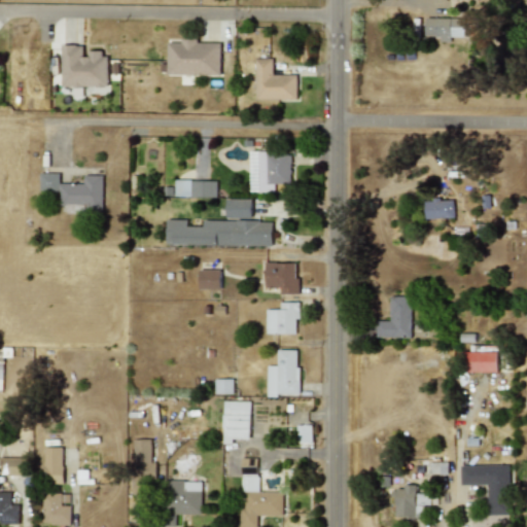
[(463,19),(425,18),(425,37),(438,37),(438,42),(450,42),(450,37),(463,37),(463,19)]
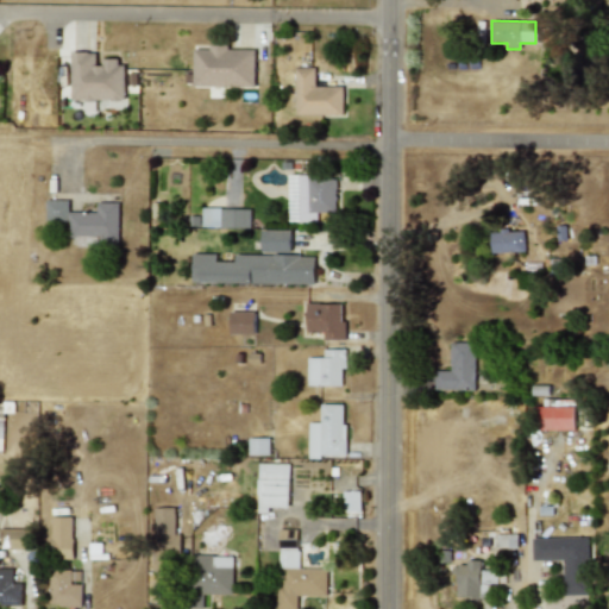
[(253,88),(255,48),(193,48),(193,87),(253,88)]
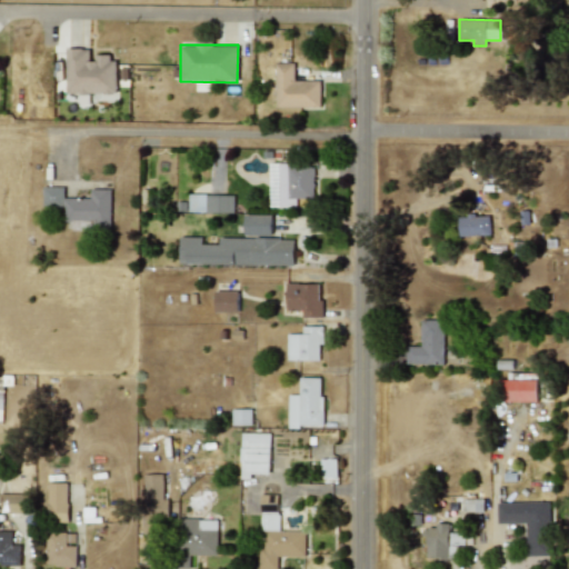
[(67,95),(117,93),(116,57),(91,57),(90,49),(66,49),(67,95)]
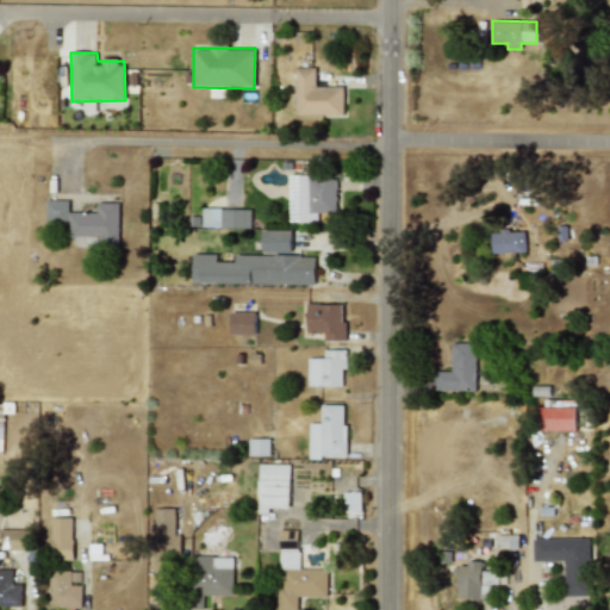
[(342,87),(315,87),(315,68),(296,68),(294,114),(342,116),(342,87)]
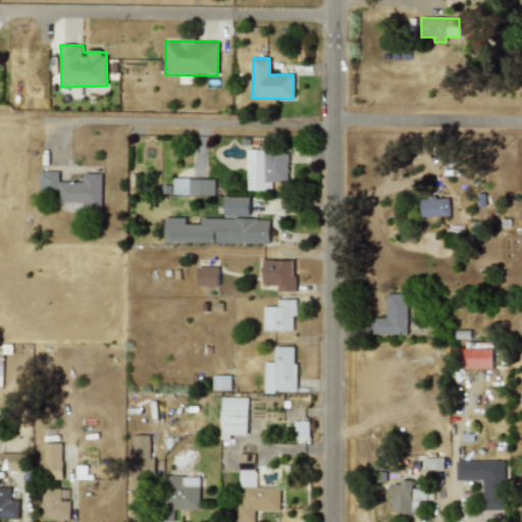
[(247,151),(246,190),(270,191),(271,181),(286,183),(288,152),(247,151)]
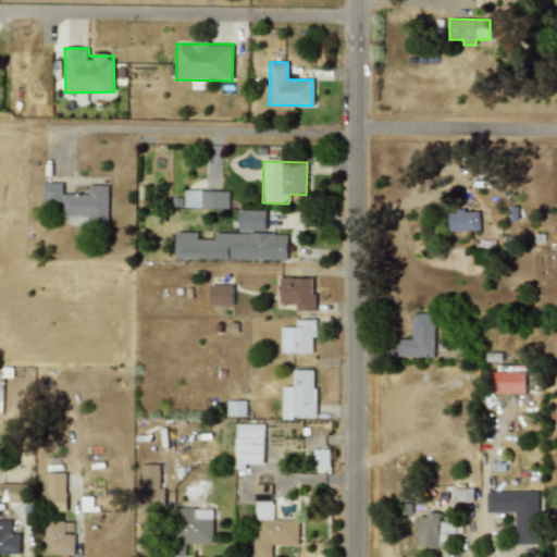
[(108,185),(87,185),(87,194),(62,194),(62,183),(41,183),(42,203),(62,203),(62,224),(108,224),(108,185)]
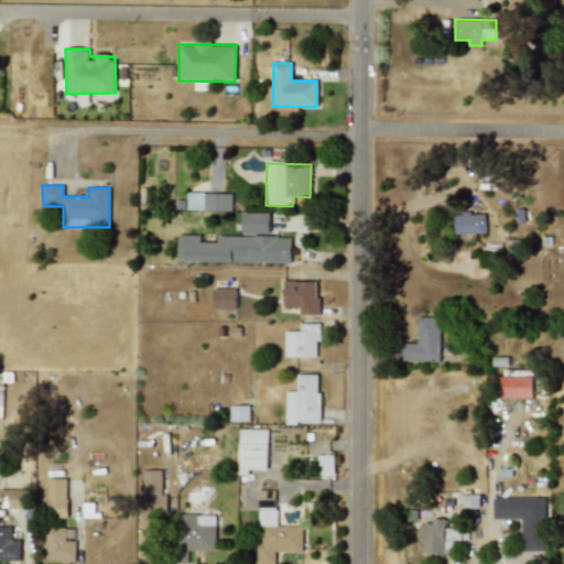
[(186,210),(230,212),(231,194),(186,193),(186,210)]
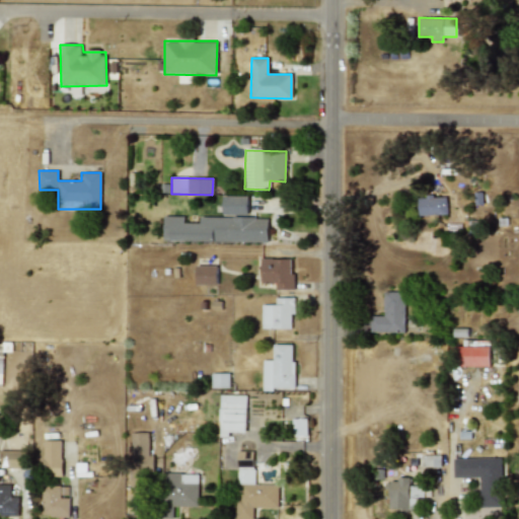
[(418,196),(418,216),(446,215),(446,195),(418,196)]
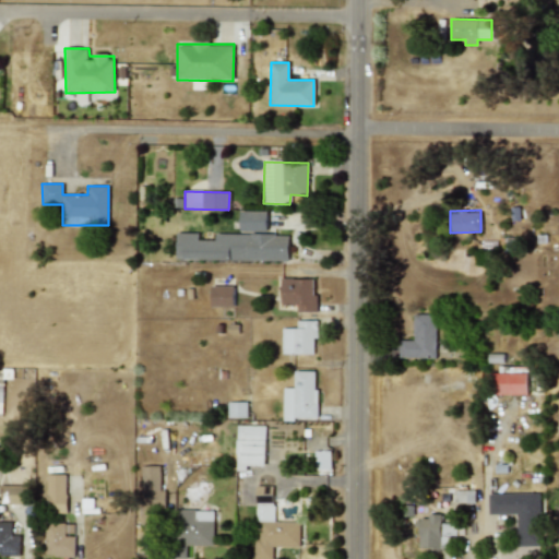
[(265,212),(238,212),(239,233),(266,233),(265,212)]
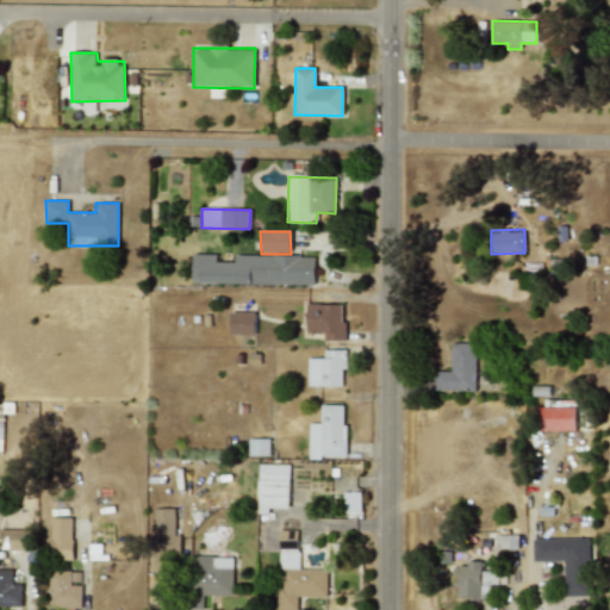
[(313,286),(315,256),(234,255),(234,262),(216,262),(216,255),(192,254),(191,282),(313,286)]
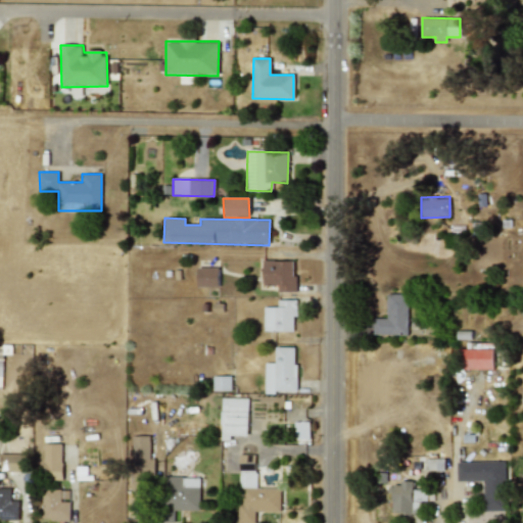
[(295,262),(264,260),(263,285),(277,286),(277,292),(294,292),(295,262)]
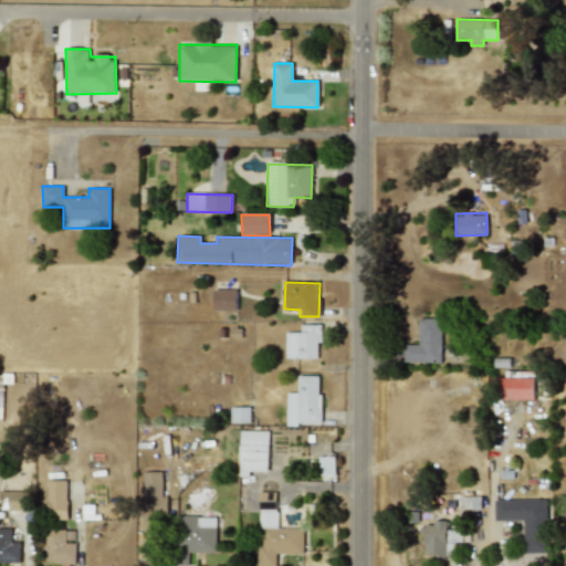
[(237,290),(213,290),(213,311),(236,312),(237,290)]
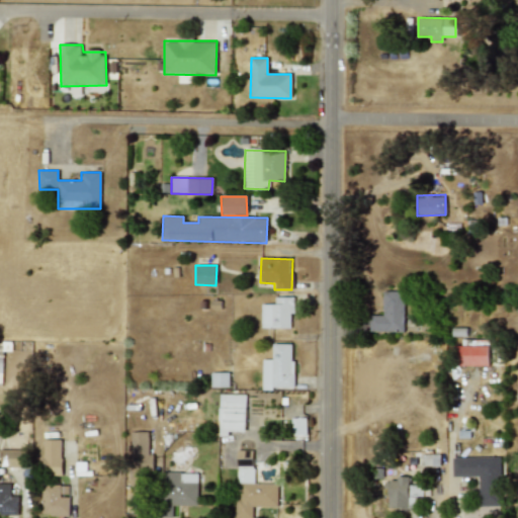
[(368,331),(403,332),(404,291),(382,291),(382,316),(368,315),(368,331)]
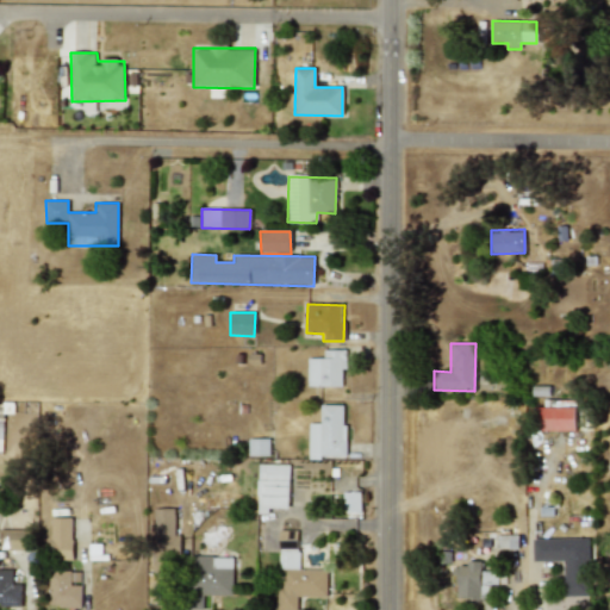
[(343,350),(324,350),(324,358),(307,358),(307,387),(344,386),(343,350)]
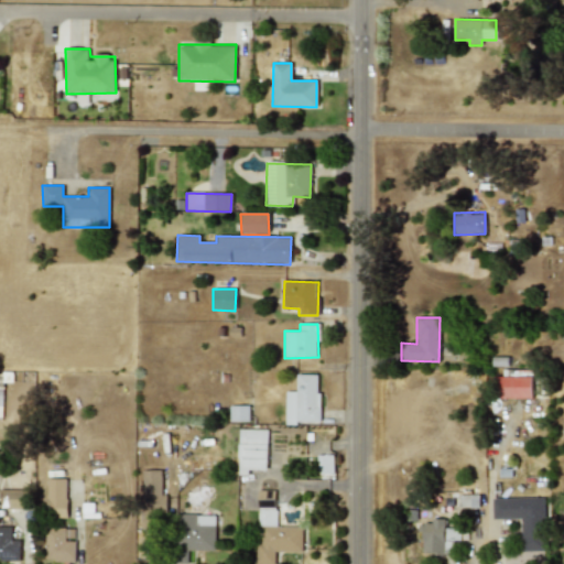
[(318,422),(318,375),(295,375),(296,391),(284,391),(285,423),(318,422)]
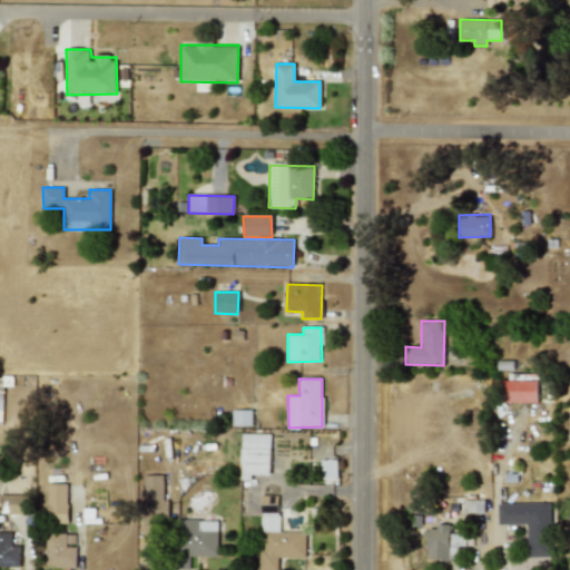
[(537,380),(500,381),(501,403),(538,402),(537,380)]
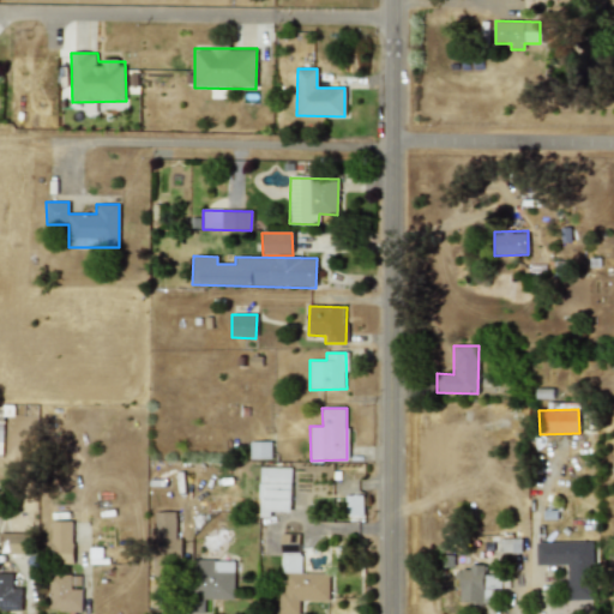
[(250,441),(250,459),(271,458),(271,441),(250,441)]
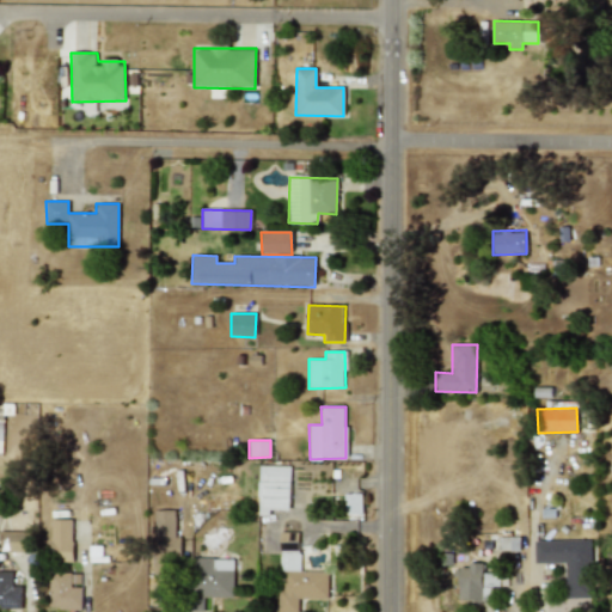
[(289,510),(289,466),(259,466),(258,515),(269,515),(269,510),(289,510)]
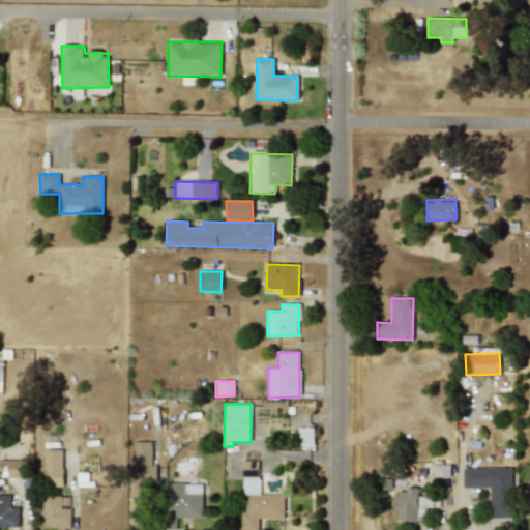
[(311,447),(311,429),(298,428),(298,447),(311,447)]
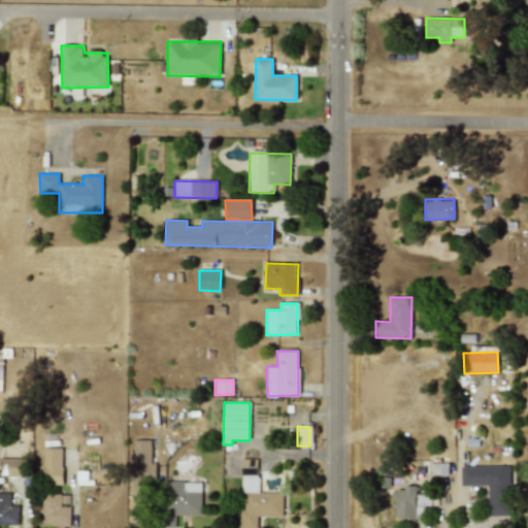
[(151,440),(132,440),(133,477),(156,477),(156,463),(151,464),(151,440)]
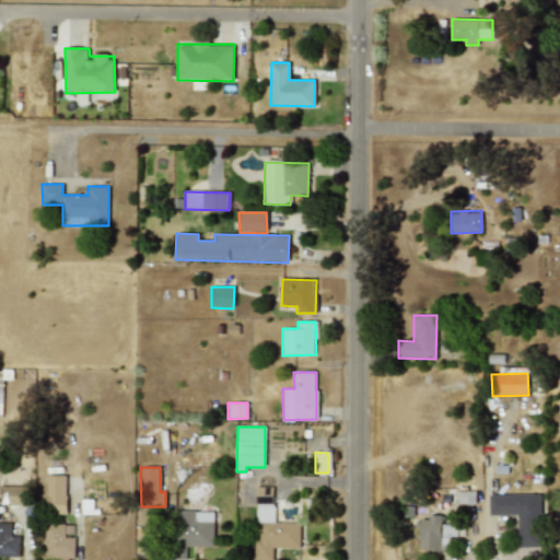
[(66,475),(46,475),(46,514),(66,514),(66,475)]
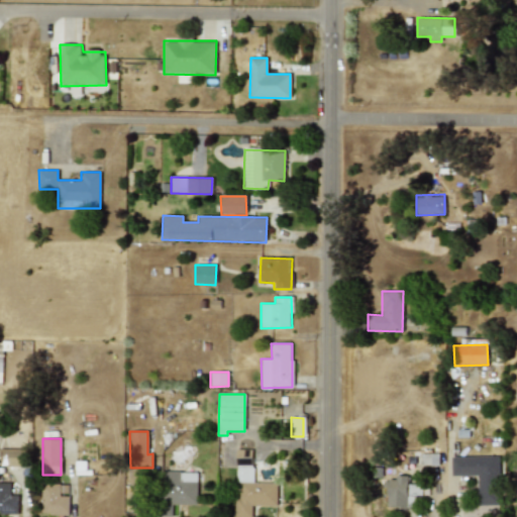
[(25,449),(0,448),(0,466),(25,467),(25,449)]
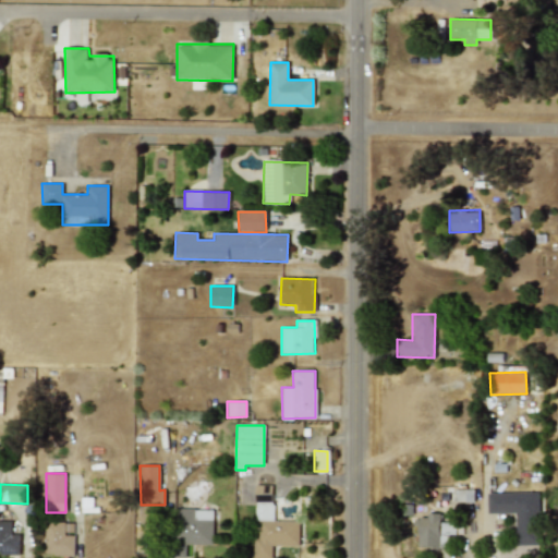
[(299,521),(273,520),(273,485),(255,485),(254,557),(271,557),(271,546),(299,546),(299,521)]
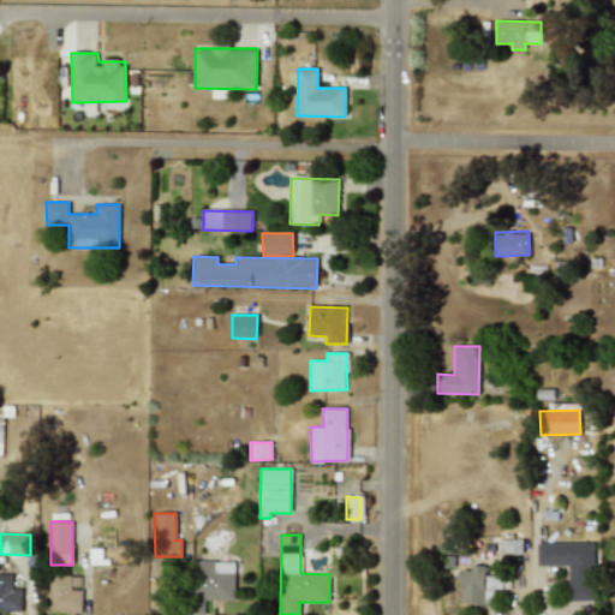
[(536,544),(537,567),(567,566),(568,602),(595,601),(592,542),(536,544)]
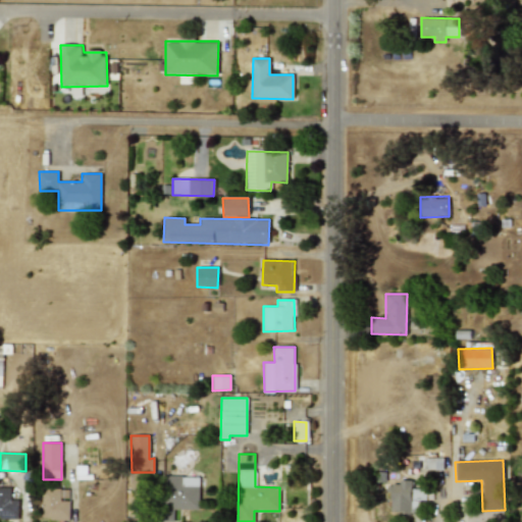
[(199,476),(168,477),(169,510),(199,510),(199,476)]
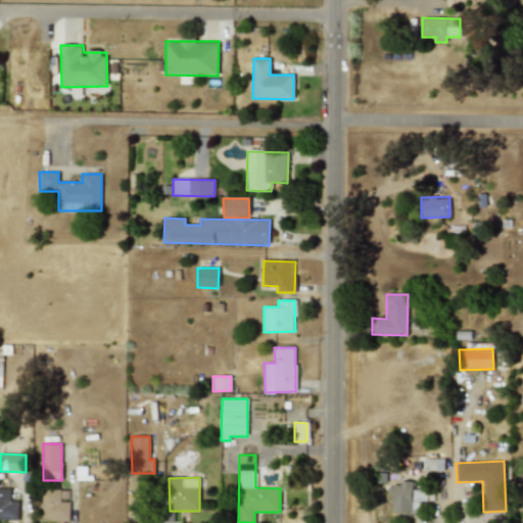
[(412,481),(390,482),(390,514),(420,513),(420,502),(426,502),(426,489),(412,490),(412,481)]
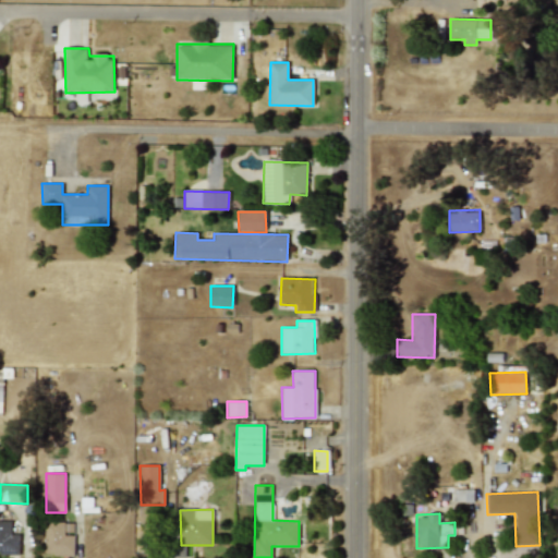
[(0,554),(19,554),(19,534),(11,534),(11,521),(0,521),(0,554)]
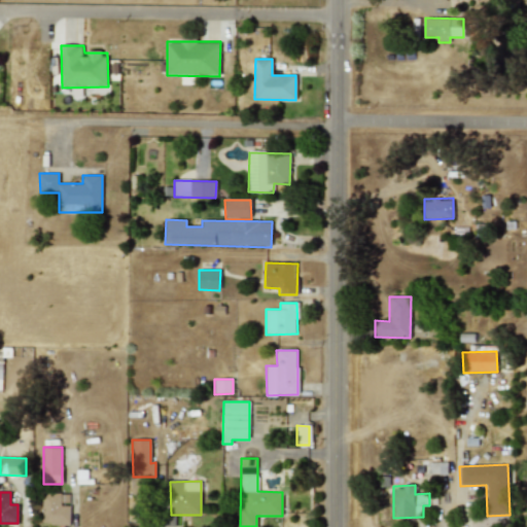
[(69,525),(70,504),(68,504),(69,495),(42,494),(41,524),(69,525)]
